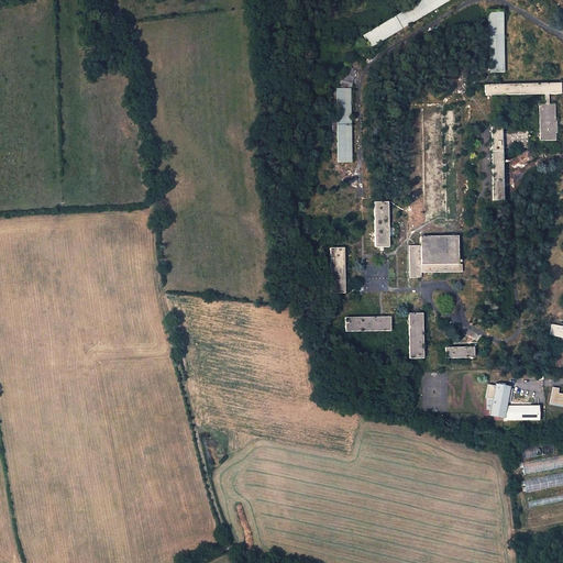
[(422,0),(362,36),(370,48),(451,0),(422,0)]
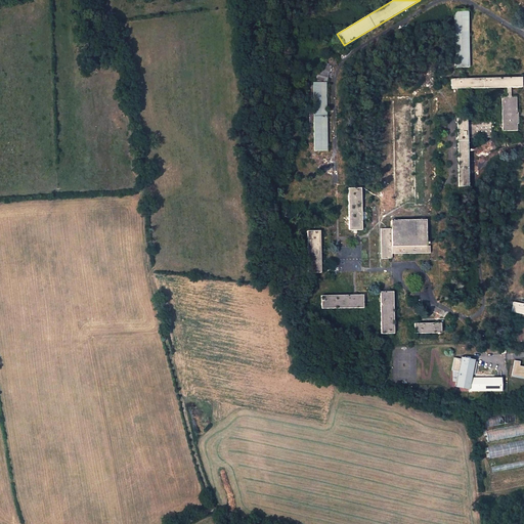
[(468,11),(454,11),(455,68),(469,68),(468,11)]
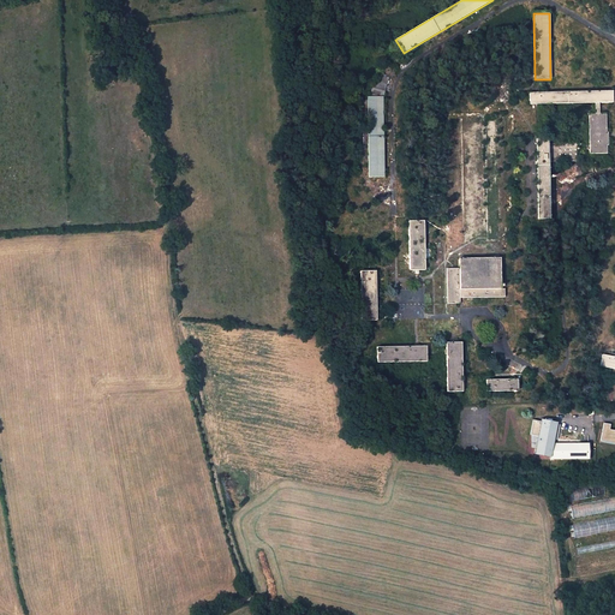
[(389,77),(376,72),(369,97),(366,97),(366,100),(358,101),(358,119),(368,119),(368,131),(368,144),(368,178),(383,178),(382,97),(389,77)]
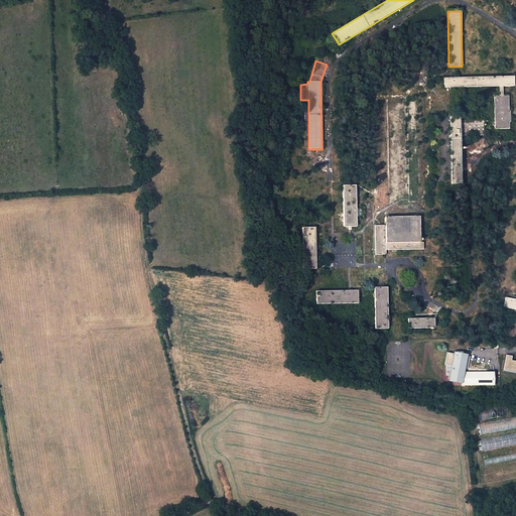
[(513,77),(443,79),(444,88),(499,87),(503,87),(513,87),(513,77)]
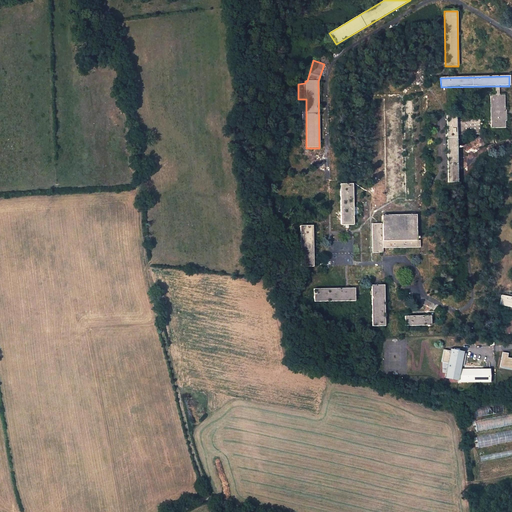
[(495,95),(490,95),(491,129),(505,128),(504,94),(499,95),(495,95)]
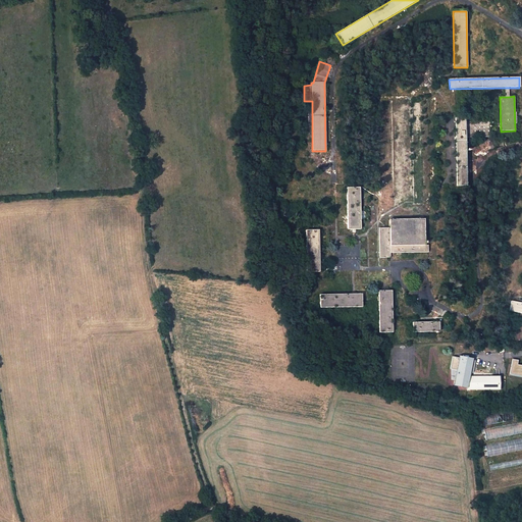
[(420,116),(420,100),(412,100),(413,116),(420,116)]
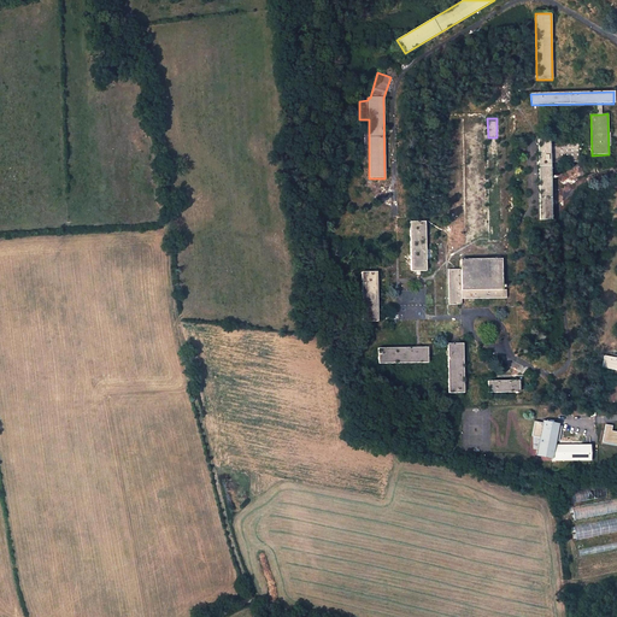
[(548,140),(538,140),(540,221),(551,221),(550,163),(579,162),(579,144),(550,145),(548,140)]
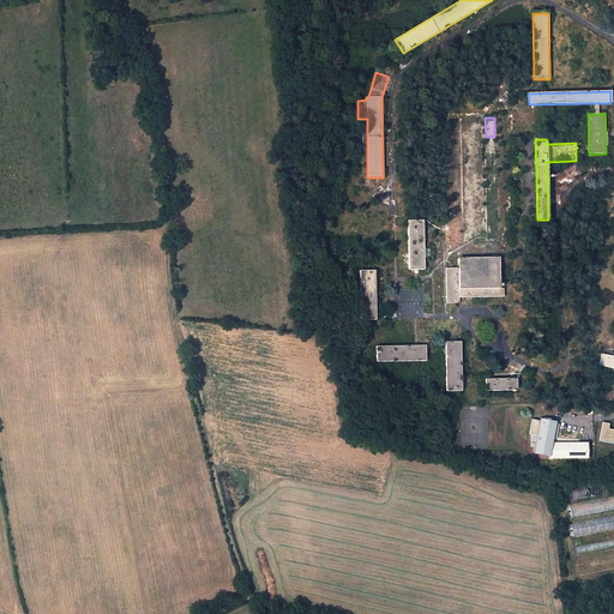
[(423,221),(408,221),(409,271),(423,270),(423,221)]
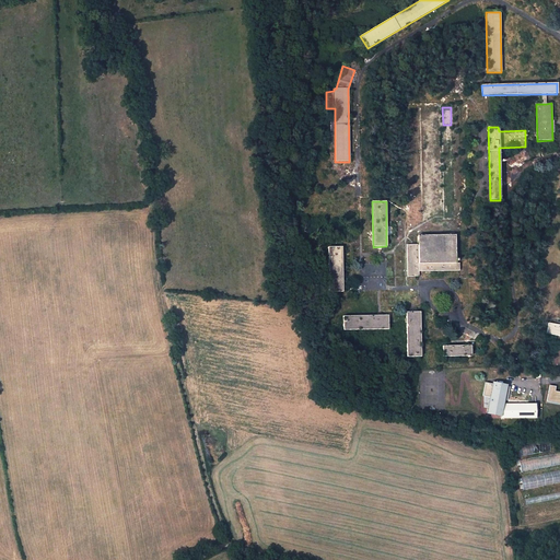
[(418,245),(407,245),(407,277),(418,277),(418,271),(459,271),(459,264),(455,264),(455,236),(418,236),(418,245)]
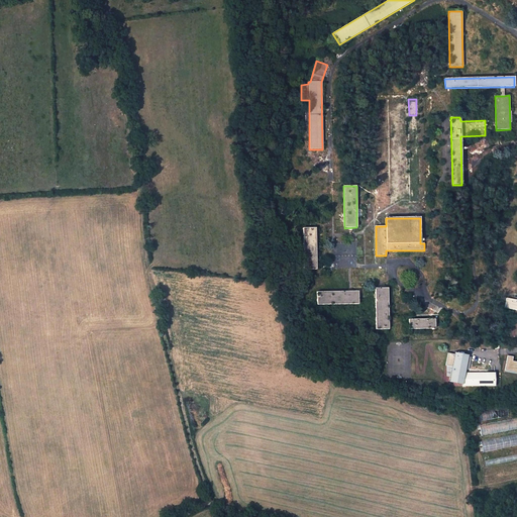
[(315,228),(303,228),(303,270),(316,270),(315,228)]
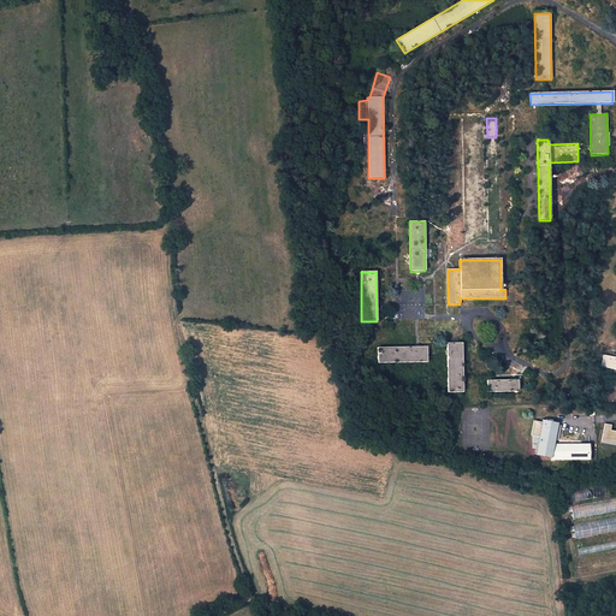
[(461,344),(446,344),(448,394),(462,392),(461,344)]
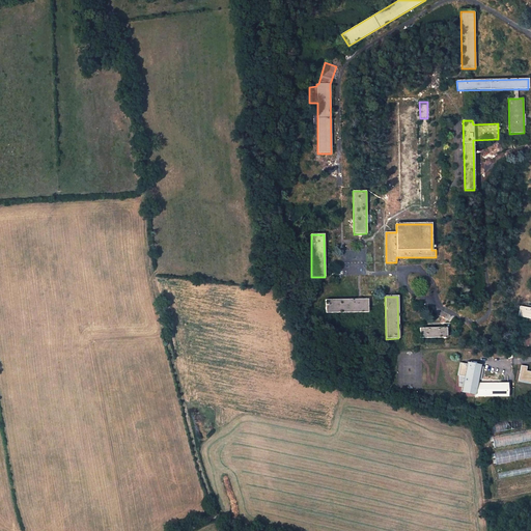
[(368,299),(326,300),(325,313),(368,312),(368,299)]
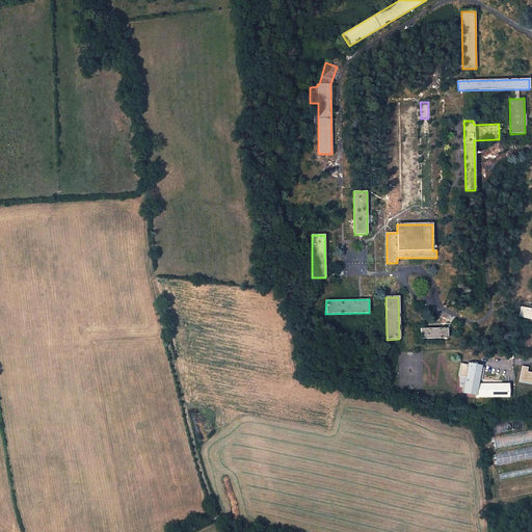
[(531,309),(521,307),(519,317),(531,319),(531,309)]
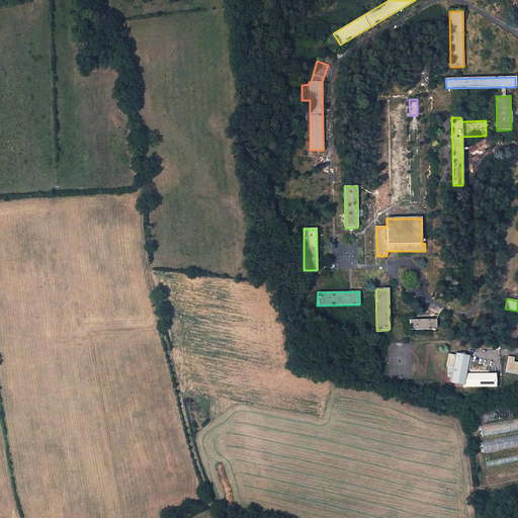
[(435,320),(409,320),(409,330),(435,330),(435,320)]
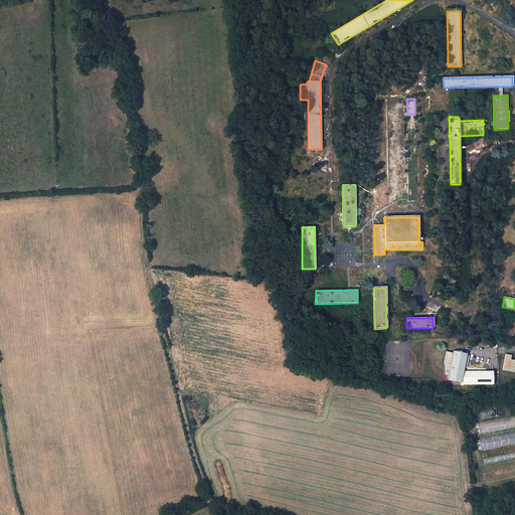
[(450,353),(447,352),(443,374),(447,375),(446,380),(460,382),(464,352),(451,350),(450,353)]
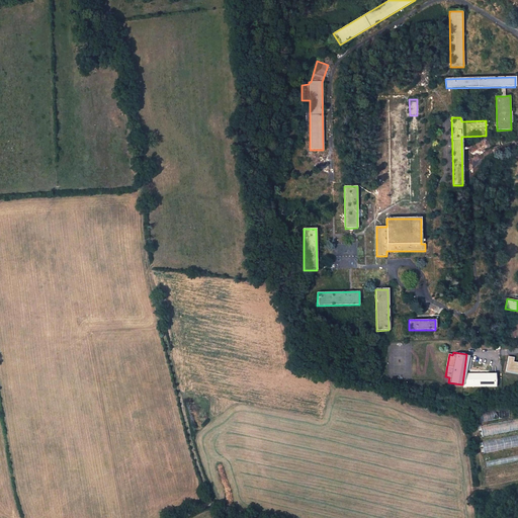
[(513,358),(508,357),(505,371),(517,373),(517,362),(512,362),(513,358)]
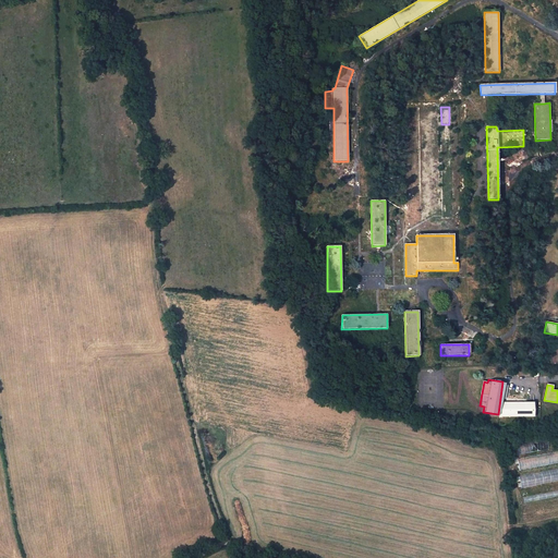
[(499,416),(532,416),(532,401),(498,401),(499,416)]
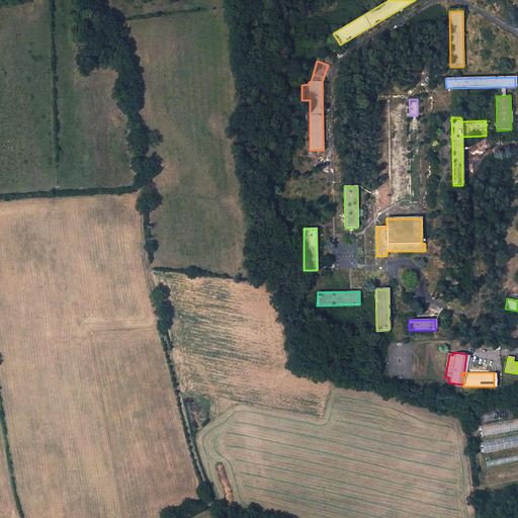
[(511,408),(478,414),(479,423),(513,417),(511,408)]
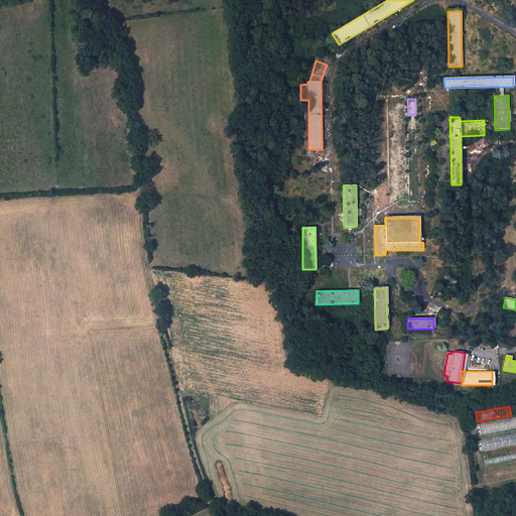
[(515,433),(480,440),(482,452),(515,444),(515,433)]
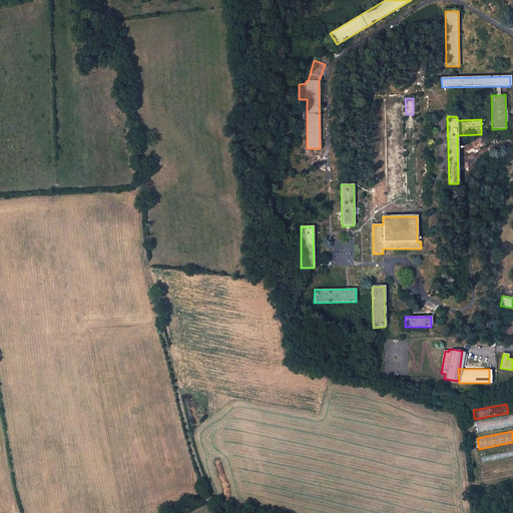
[(512,450),(481,457),(482,461),(512,455),(512,450)]
